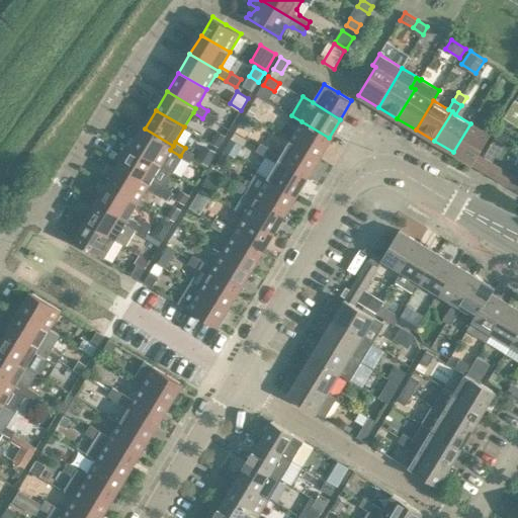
[(213,124),(219,116),(207,110),(202,118),(213,124)]
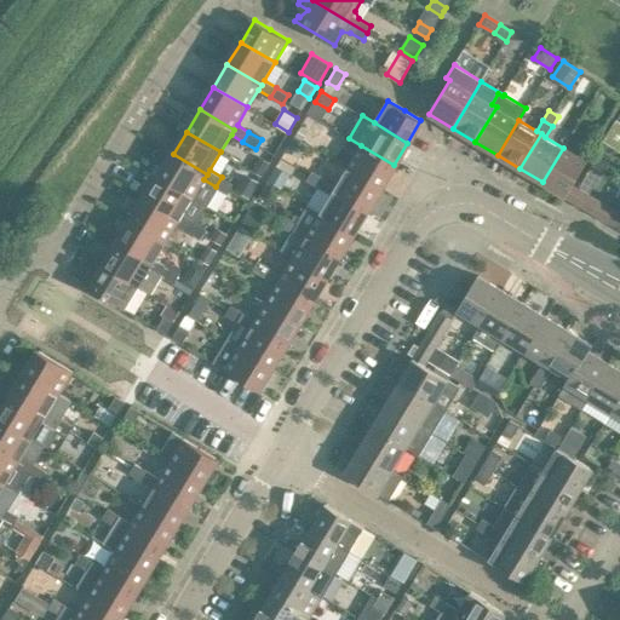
[(287,150),(300,158),(309,143),(296,135),(287,150)]
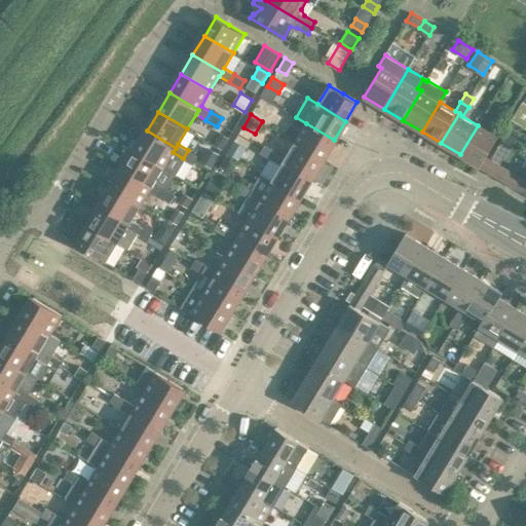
[(304,127),(295,142),(323,159),(334,140),(306,123),(304,127)]
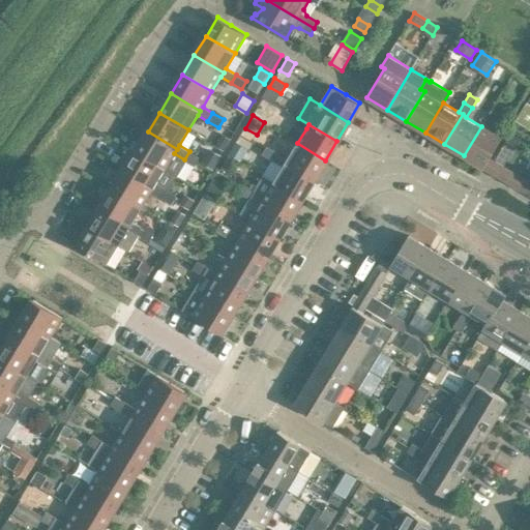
[(483,168),(502,138),(481,126),(464,155),(483,168)]
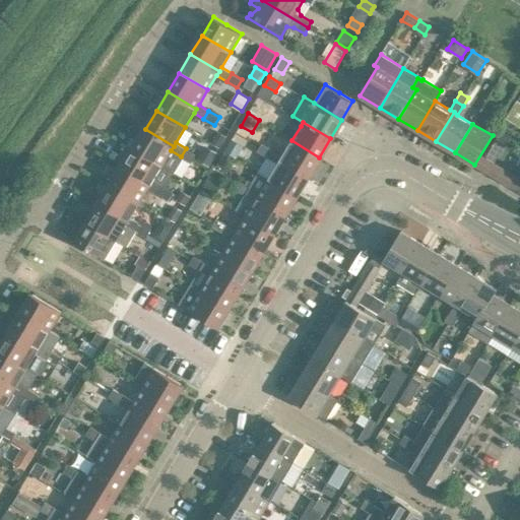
[(184,157),(191,163),(196,154),(186,148),(181,156),(171,150),(174,146),(145,129),(133,147),(175,173),(184,157)]
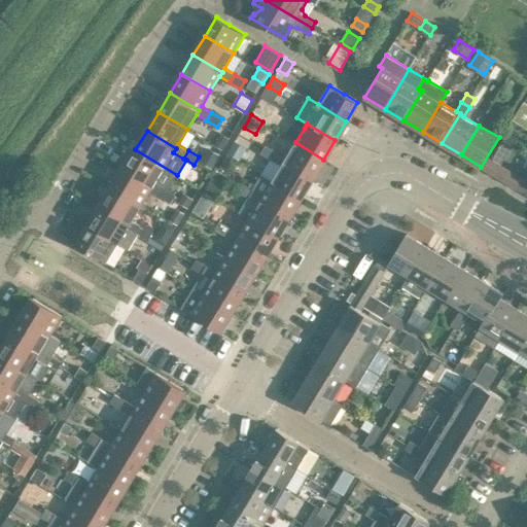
[(508,132),(504,140),(515,146),(519,138),(508,132)]
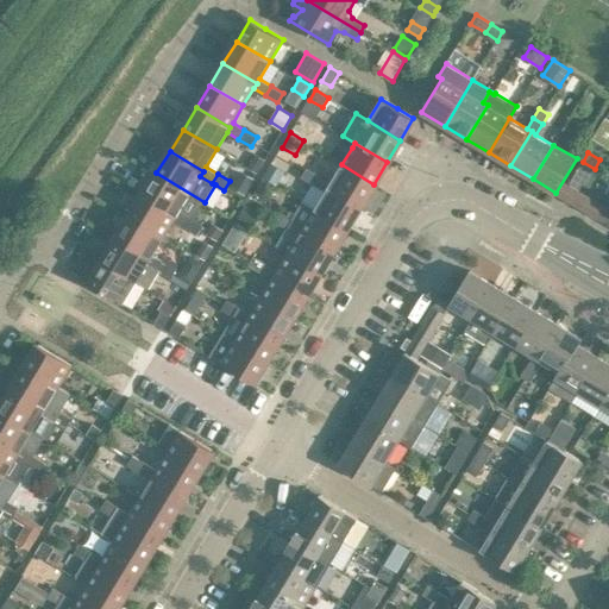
[(265,158),(257,154),(248,168),(257,174),(265,158)]
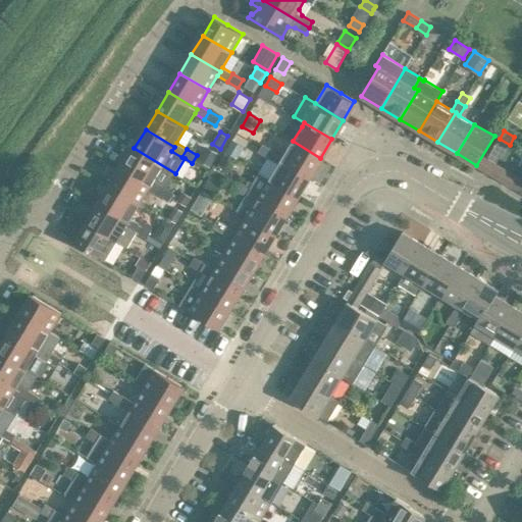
[(225,152),(232,156),(237,159),(245,146),(233,140),(225,152)]
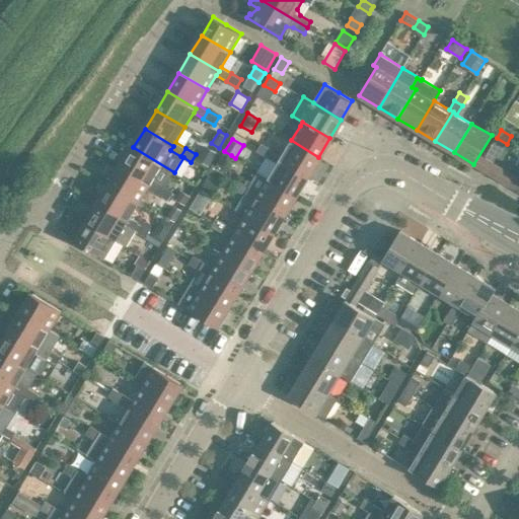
[(280,159),(306,175),(318,157),(291,140),(282,155),(280,159)]
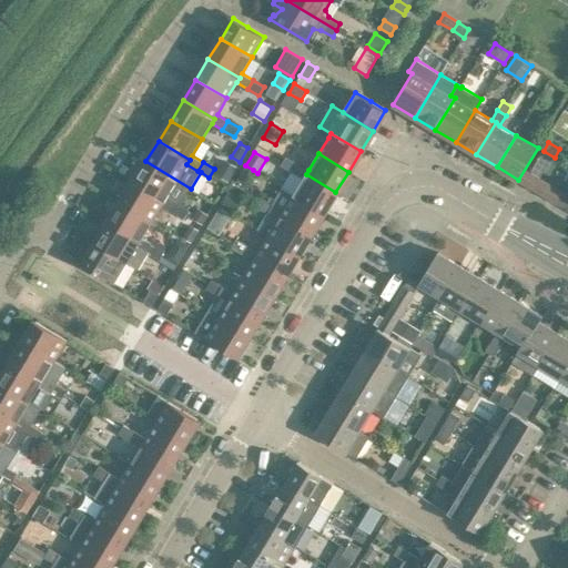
[(286,156),(281,165),(293,172),(297,163),(286,156)]
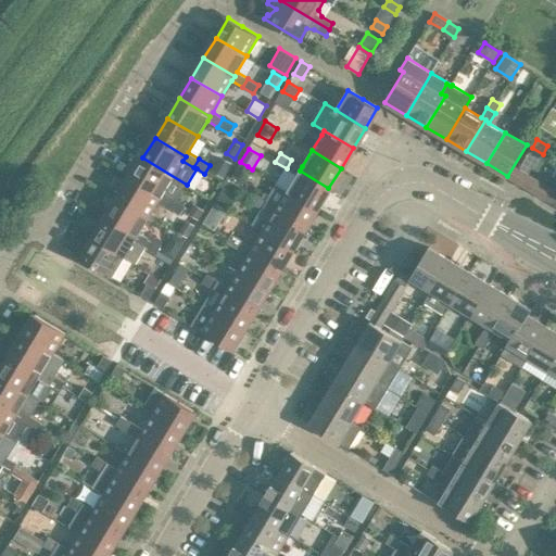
[(219,155),(211,168),(224,177),(232,163),(219,155)]
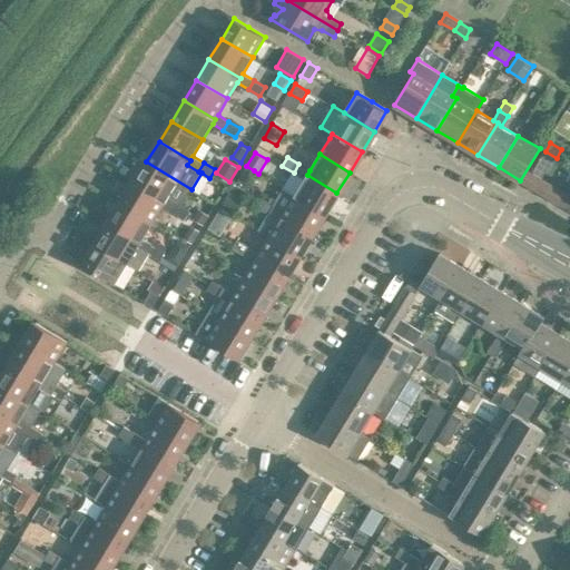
[(192,189),(146,161),(134,183),(165,202),(163,206),(174,213),(179,204),(182,205),(192,189)]
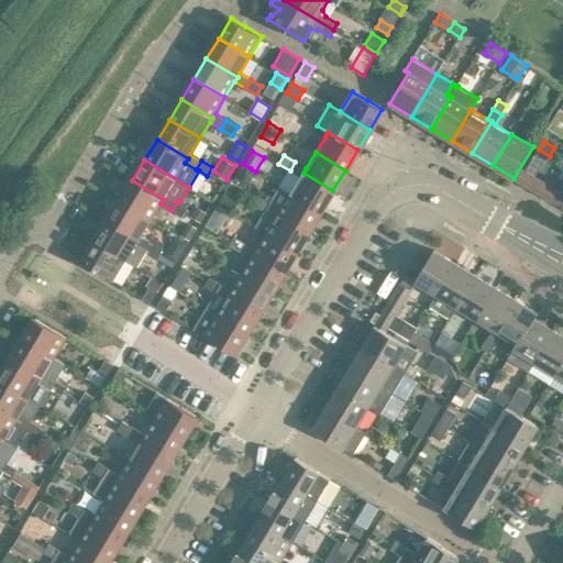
[(300,177),(291,192),(320,210),(332,190),(304,173),(306,168),(295,162),(290,170),(300,177)]
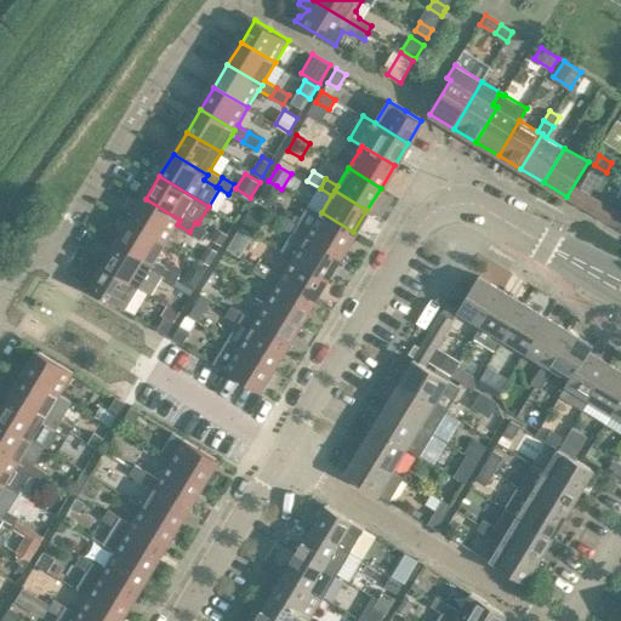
[(268,181),(260,195),(267,200),(277,186),(268,181)]
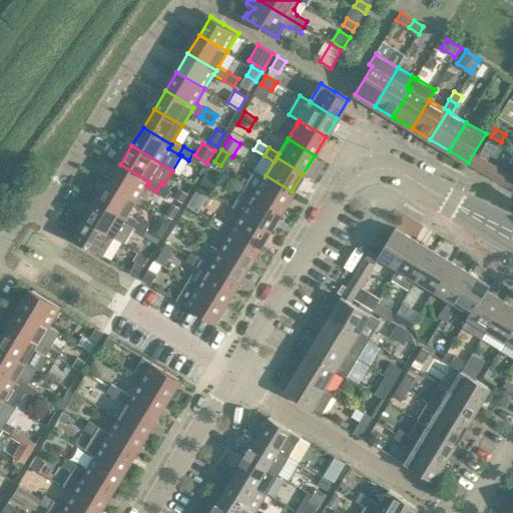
[(481,157),(475,166),(490,175),(495,165),(481,157)]
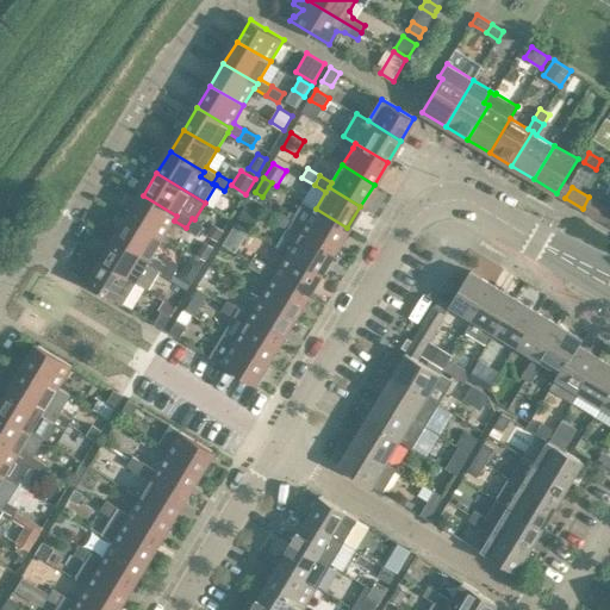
[(176,216),(143,195),(130,217),(163,237),(174,221),(176,216)]
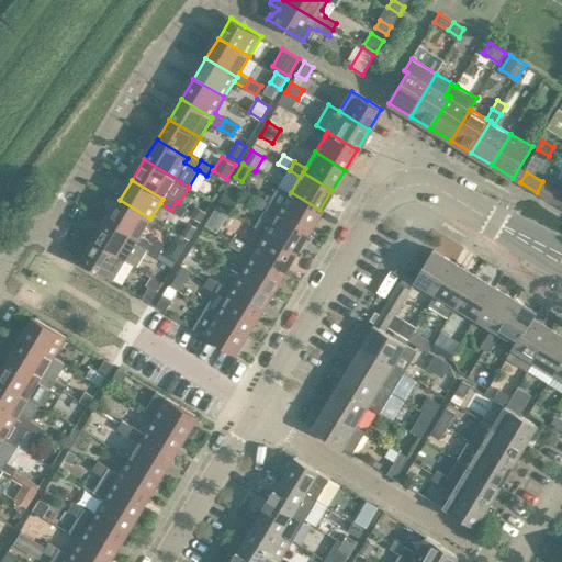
[(552,202),(558,191),(542,181),(537,192),(552,202)]
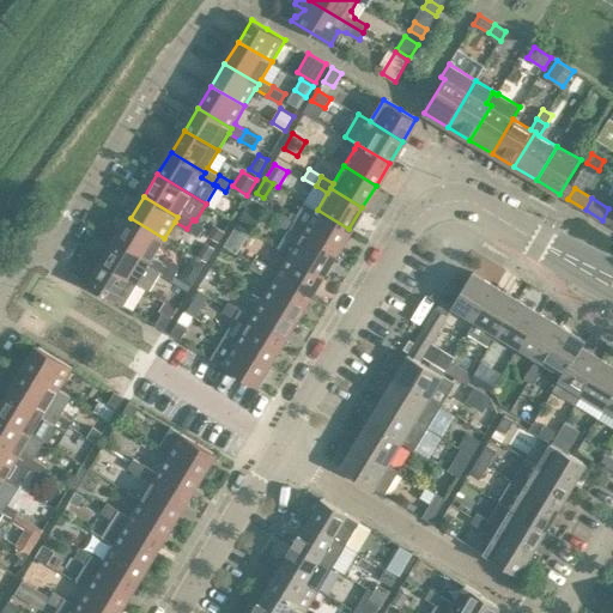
[(252,229),(265,208),(253,201),(240,222),(252,229)]
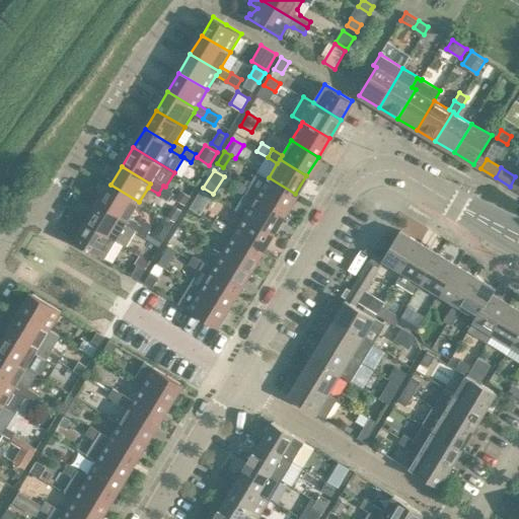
[(256,197),(284,213),(295,194),(269,177),(258,171),(249,187),(260,193),(256,197)]
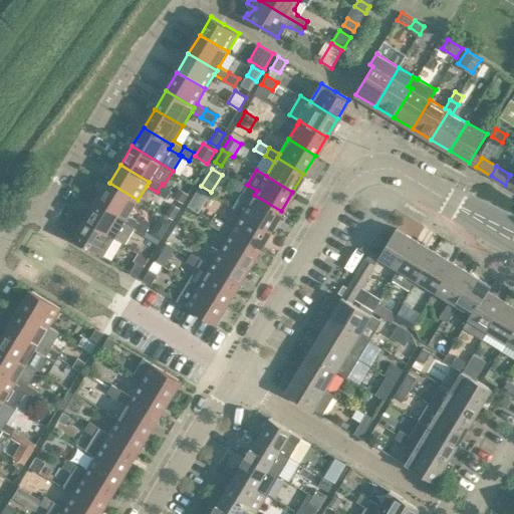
[(232,187),(242,193),(247,185),(237,179),(232,187)]
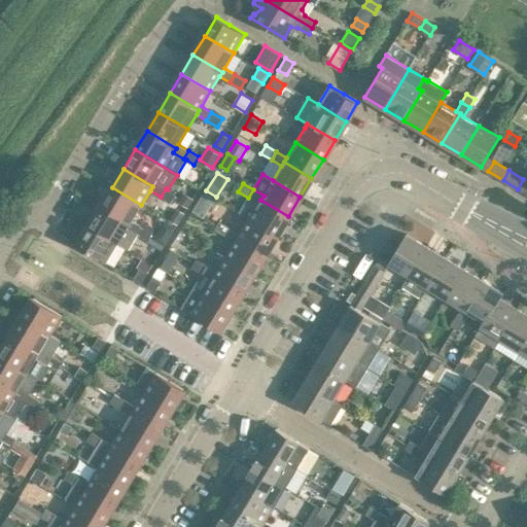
[(141,205),(112,187),(101,207),(130,224),(128,229),(137,235),(142,226),(132,220),(141,205)]
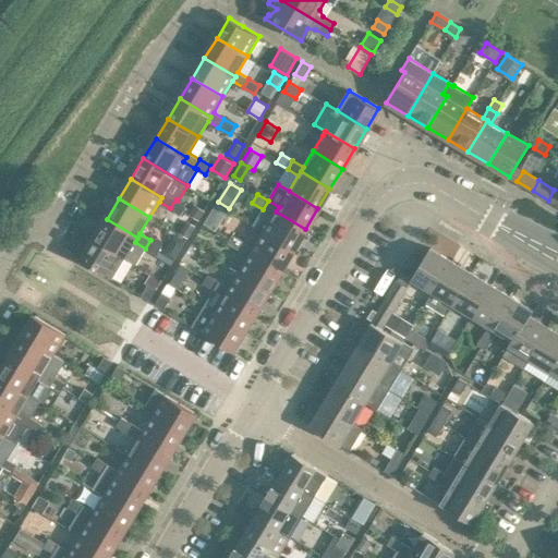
[(186,206),(178,201),(176,199),(170,208),(181,215),(186,206)]
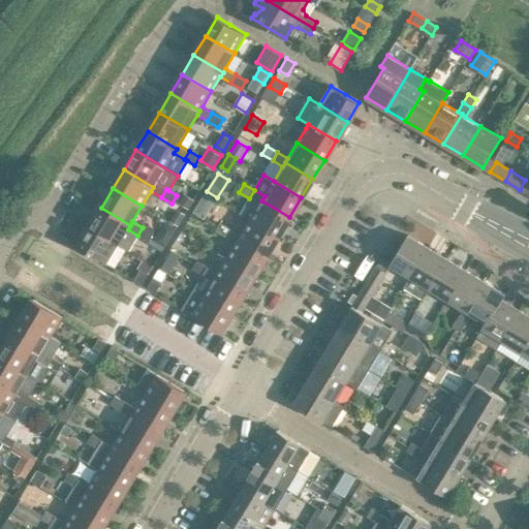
[(250,219),(278,236),(289,217),(261,200),(265,196),(254,190),(249,198),(241,213),(250,219)]
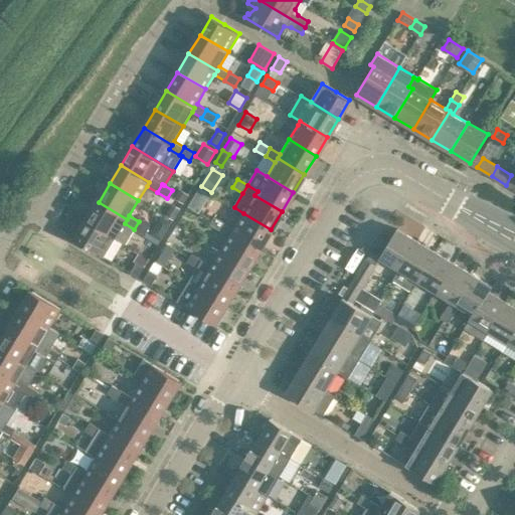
[(179,188),(174,197),(184,203),(189,194),(179,188)]
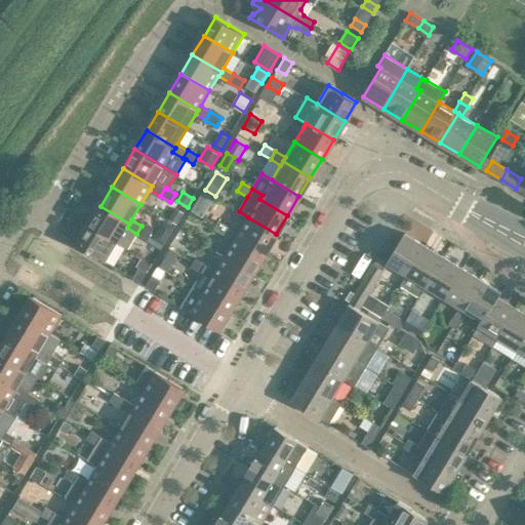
[(203,192),(192,210),(203,216),(214,198),(203,192)]
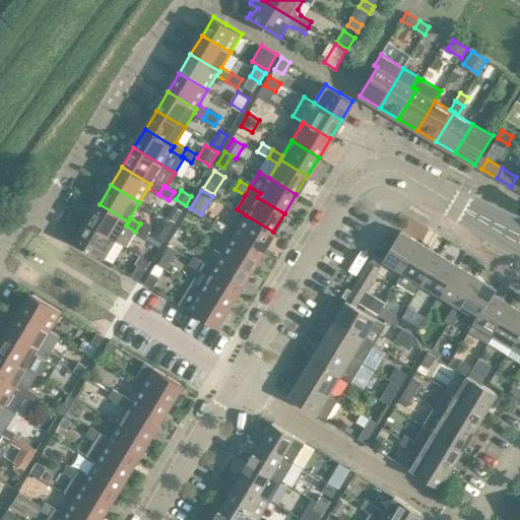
[(128,221),(100,204),(88,222),(117,240),(127,246),(135,232),(126,225),(128,221)]
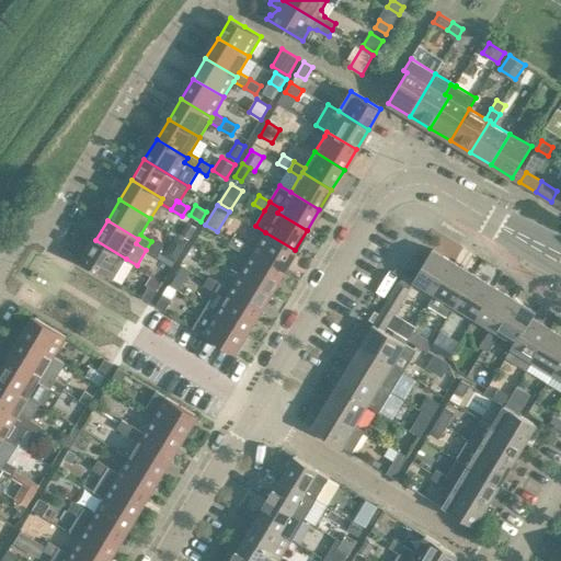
[(196,227),(189,222),(181,235),(189,239),(196,227)]
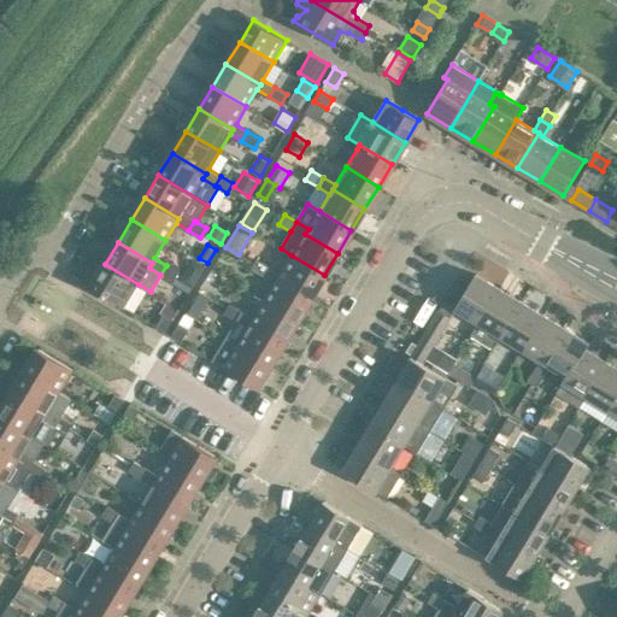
[(292,256),(281,274),(278,278),(311,298),(324,275),(292,256)]
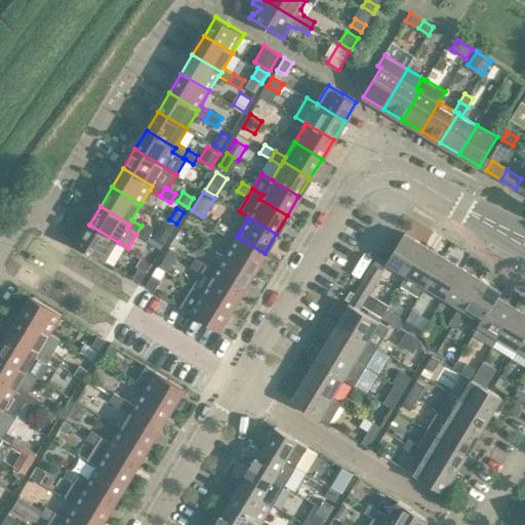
[(218,220),(214,229),(225,235),(230,227),(218,220)]
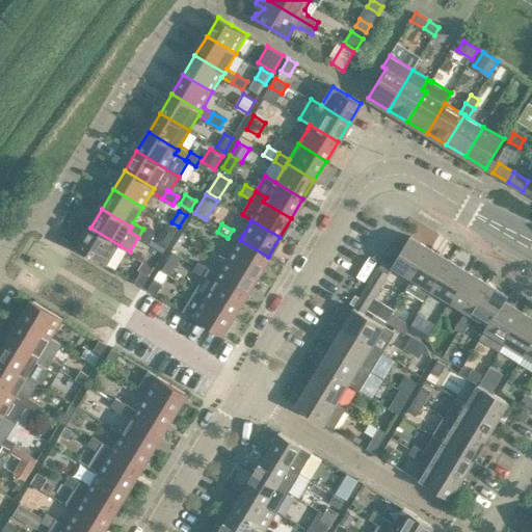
[(92,256),(108,265),(120,245),(90,228),(78,247),(92,256)]
